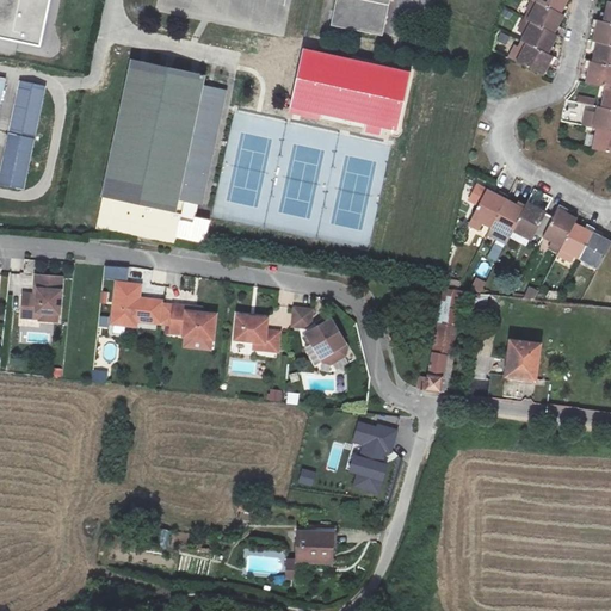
[(0,0),(0,38),(39,48),(50,0),(0,0)]
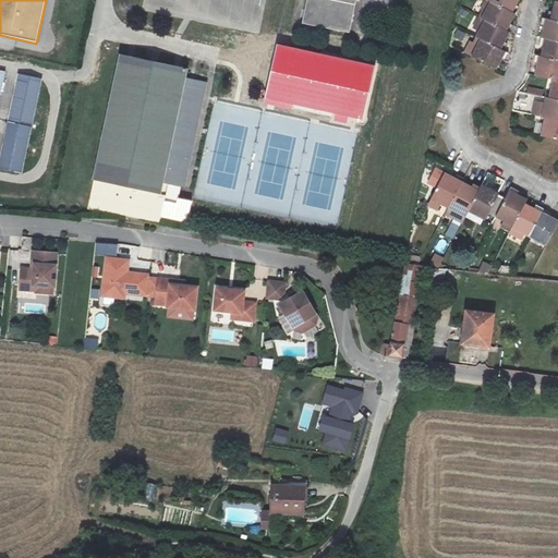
[(306,0),(302,24),(350,33),(356,0),(306,0)]
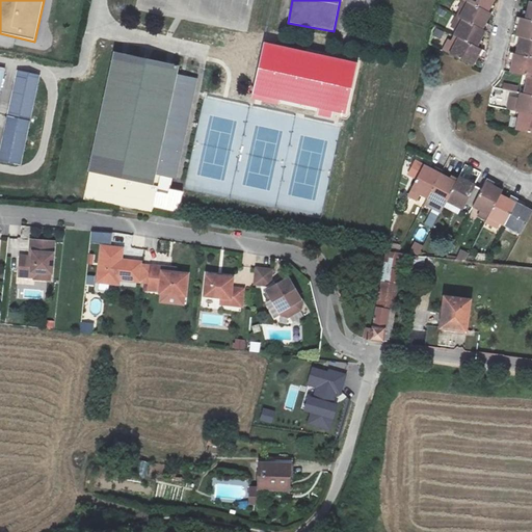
[(450,41),(445,50),(472,63),(477,53),(483,57),(487,51),(481,48),(485,42),(480,40),(485,29),(487,30),(490,23),(486,21),(490,11),(493,12),(496,5),(491,3),(493,0),(471,0),(462,18),(466,19),(457,35),(459,36),(456,44),(450,41)]
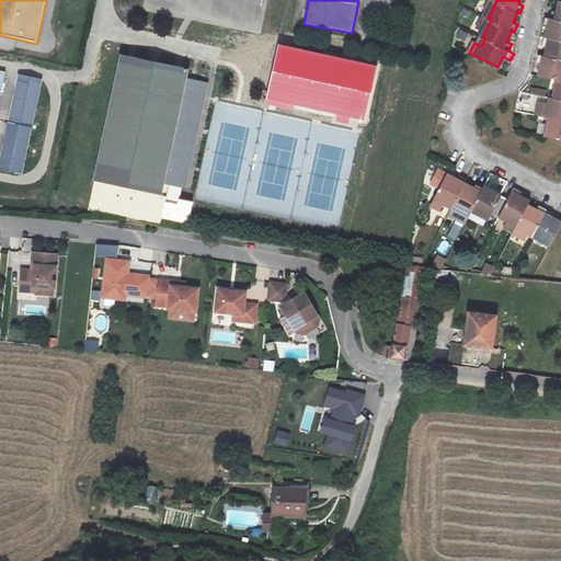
[(550,16),(560,19),(560,0),(558,11),(552,9),(550,16)]
